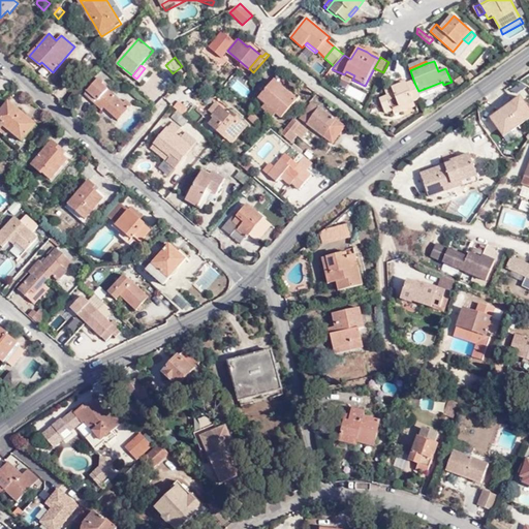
[(278,78),(274,82),(297,99),(301,95),(278,78)]
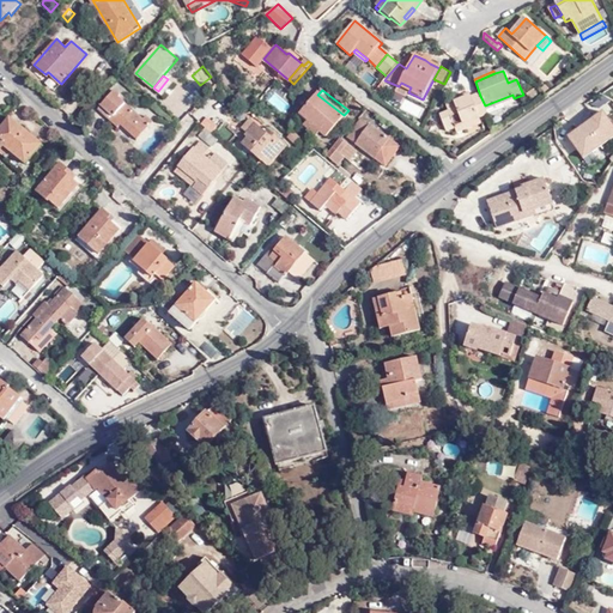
[(144,113),(140,117),(117,97),(117,95),(117,93),(115,92),(114,91),(111,92),(110,93),(101,104),(114,115),(110,119),(135,140),(152,120),(144,113)]
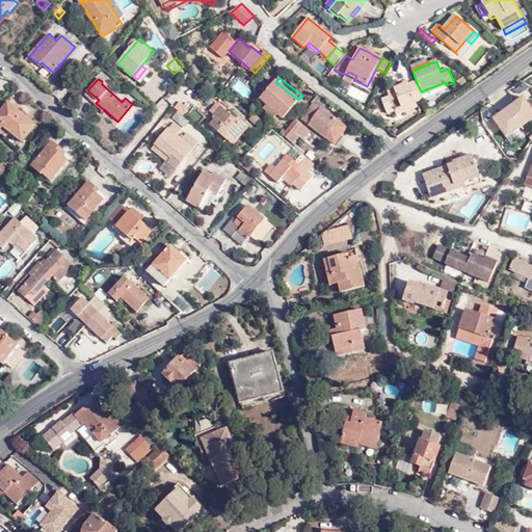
[(212,82),(205,86),(209,92),(216,88),(212,82)]
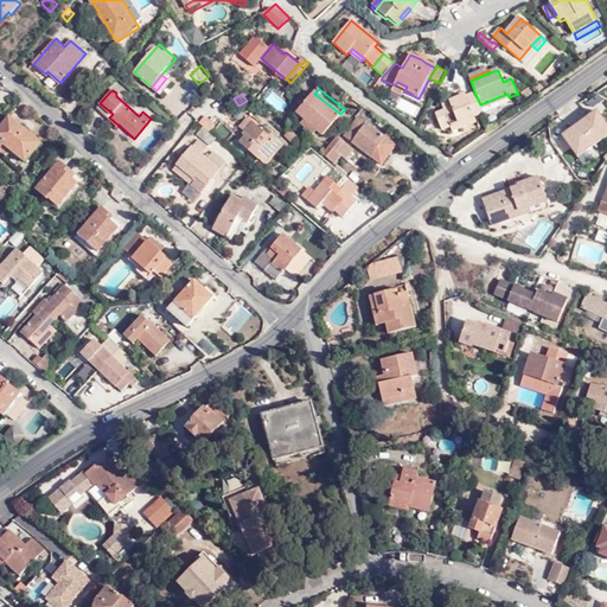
[(340,114),(314,94),(299,113),(305,119),(301,123),(314,134),(319,129),(324,134),(340,114)]
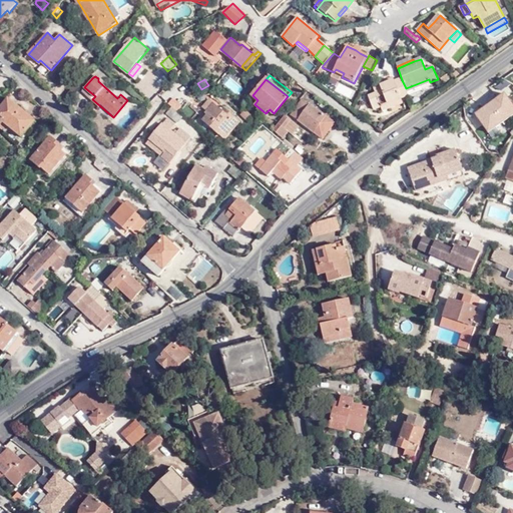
[(429,79),(406,88),(407,92),(430,82),(429,79)]
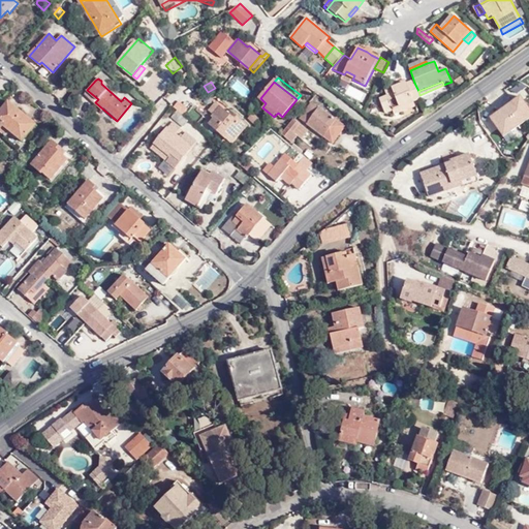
[(414,101),(421,99),(419,95),(418,91),(414,83),(408,85),(399,89),(387,94),(389,97),(381,100),(386,114),(393,111),(395,116),(403,113),(401,107),(414,101)]
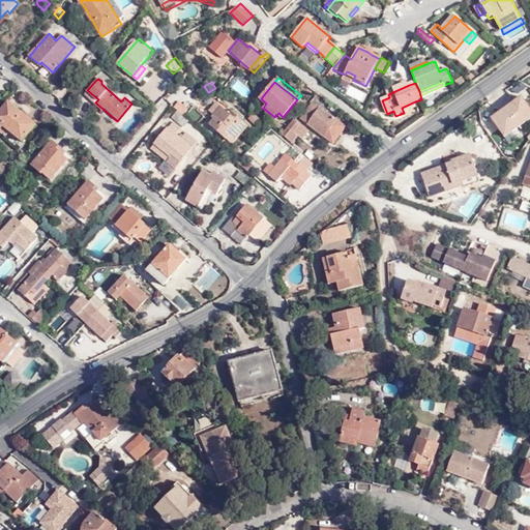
[(87,90),(85,93),(95,102),(98,99),(87,90)]
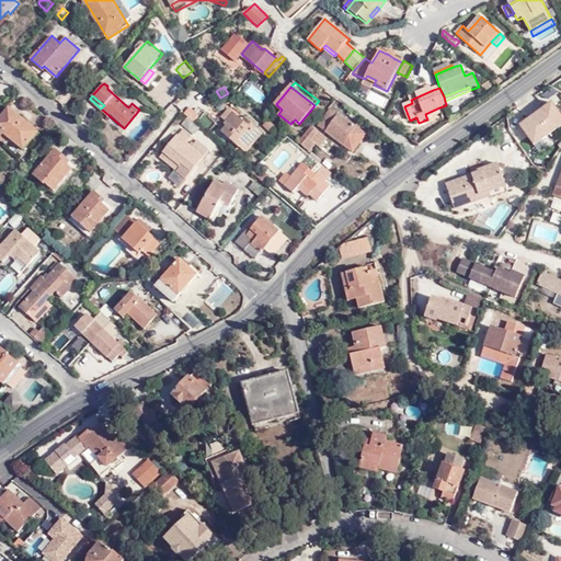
[(560,115),(553,104),(522,126),(535,148),(560,127),(560,115)]
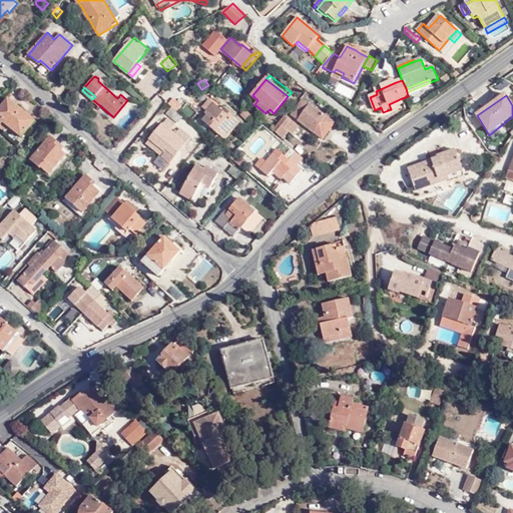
[(389,104),(391,109),(404,104),(402,98),(389,104)]
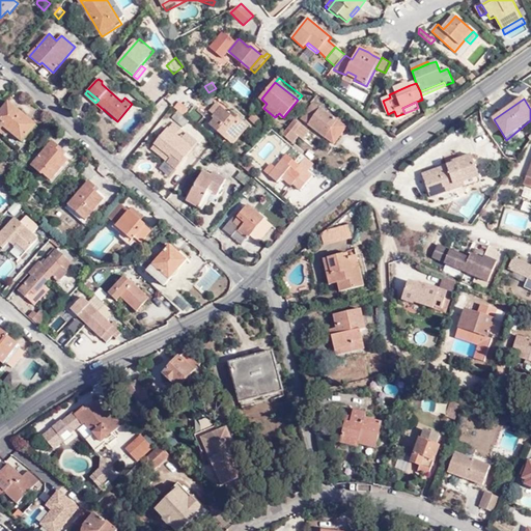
[(22,115),(7,103),(0,112),(0,122),(10,132),(23,141),(35,126),(29,120),(31,118),(24,112),(22,115)]
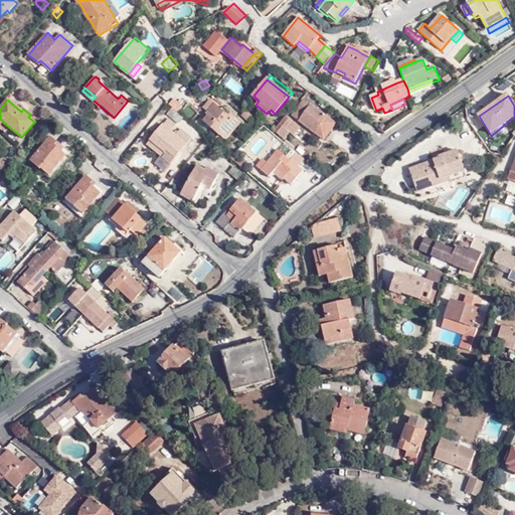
[(314,106),(312,108),(305,102),(294,116),(318,135),(325,126),(327,128),(332,122),(314,106)]
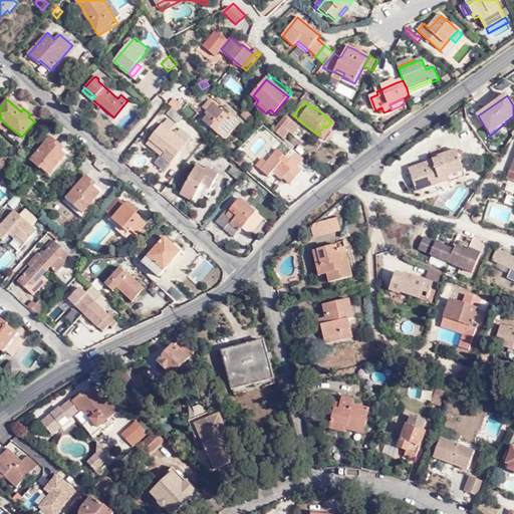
[(179,123),(185,116),(173,106),(168,113),(179,123)]
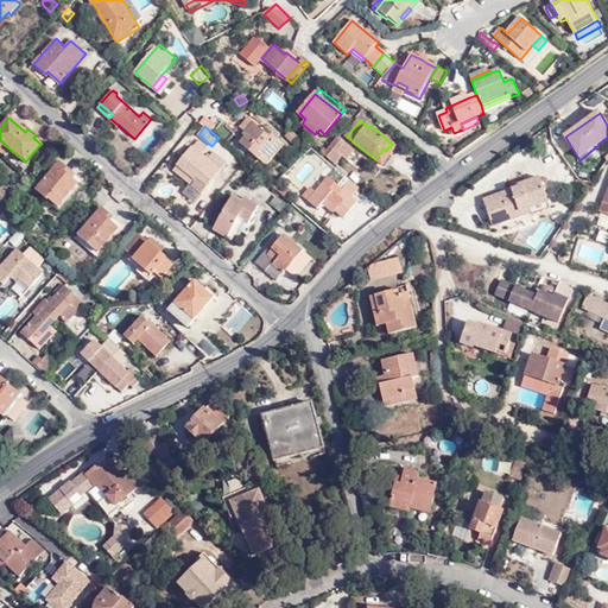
[(267,135),(258,128),(247,140),(249,143),(245,149),(265,166),(276,154),(283,160),(291,151),(271,132),(267,135)]
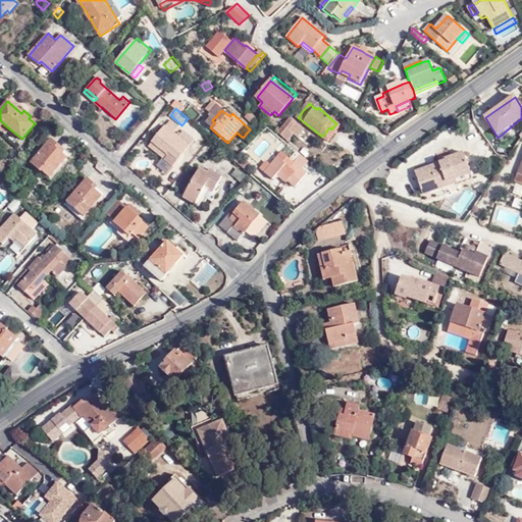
[(261,122),(254,116),(249,122),(256,128),(261,122)]
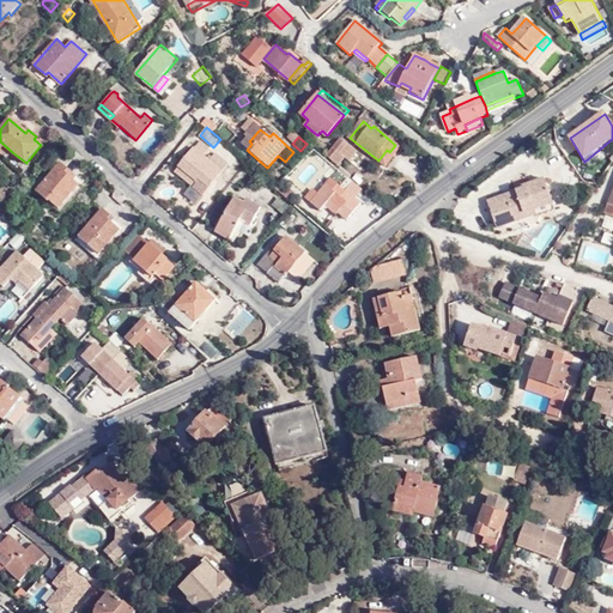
[(349,145),(341,140),(328,156),(334,162),(349,145)]
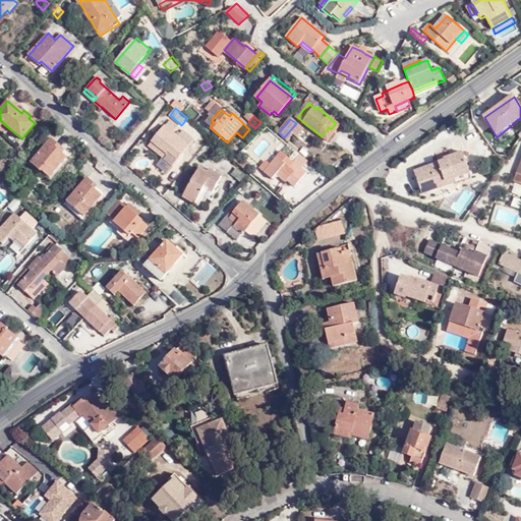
[(10,129),(0,120),(0,129),(5,134),(10,129)]
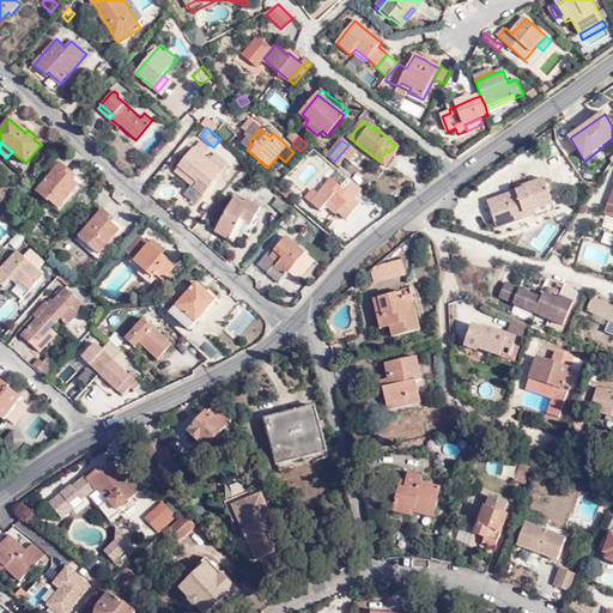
[(211,150),(201,141),(181,165),(199,181),(194,186),(204,194),(230,165),(218,156),(213,162),(206,156),(211,150)]
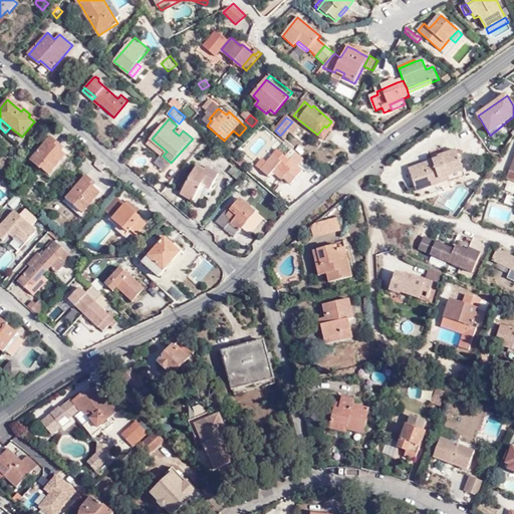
[(55,141),(52,144),(48,140),(31,161),(42,170),(46,166),(53,172),(70,153),(55,141)]
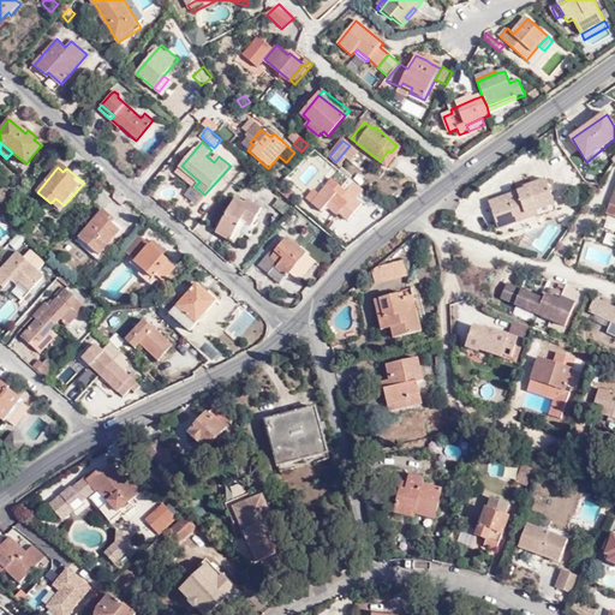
[(514,192),(487,203),(495,227),(531,215),(553,207),(543,179),(513,189),(514,192)]
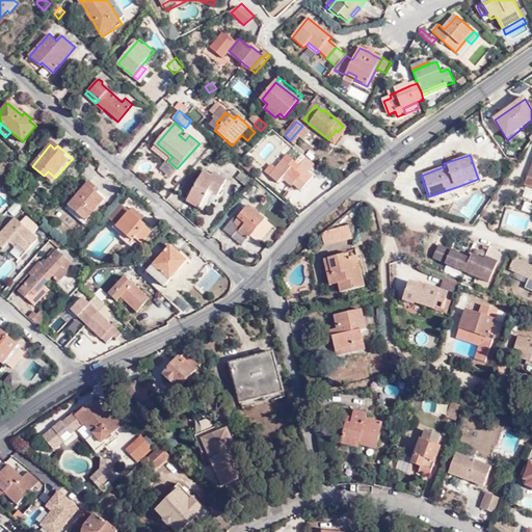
[(296,170),(285,160),(271,176),(280,183),(283,178),(293,187),(302,176),(307,179),(311,174),(301,164),(296,170)]
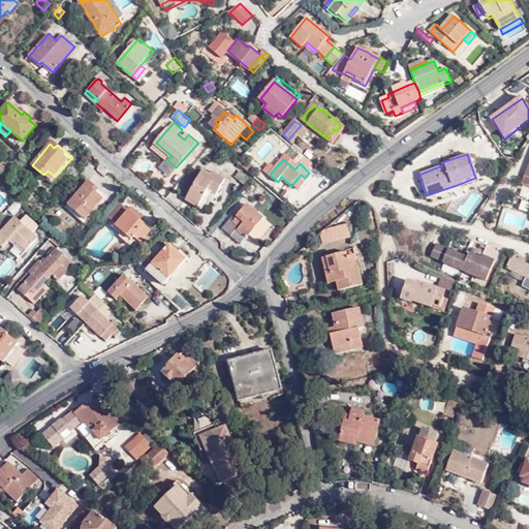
[(212,177),(203,173),(187,203),(201,210),(208,199),(205,197),(208,191),(216,195),(225,178),(214,172),(212,177)]
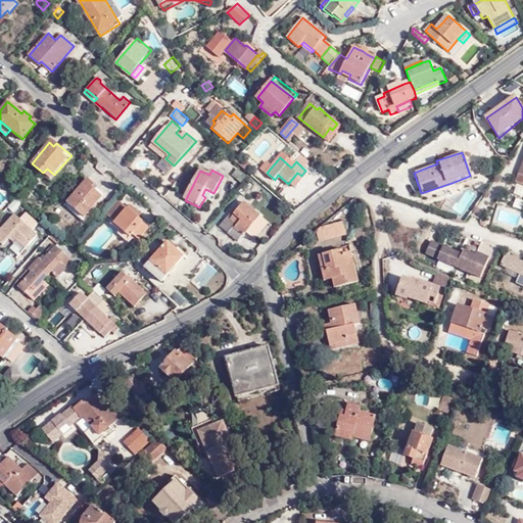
[(103,196),(93,188),(96,184),(90,179),(68,202),(85,217),(103,196)]
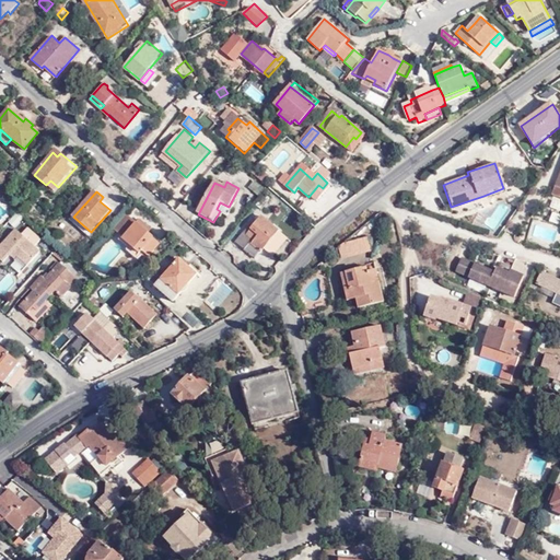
[(483,196),(451,207),(452,210),(485,199),(483,196)]
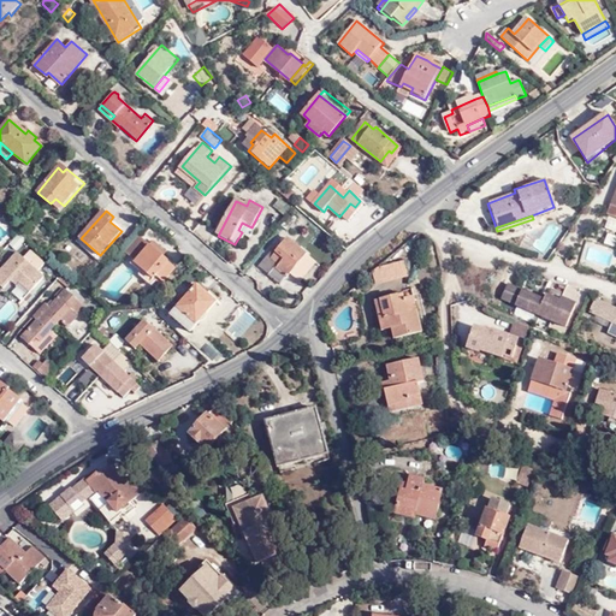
[(615,244),(615,232),(605,232),(604,243),(615,244)]
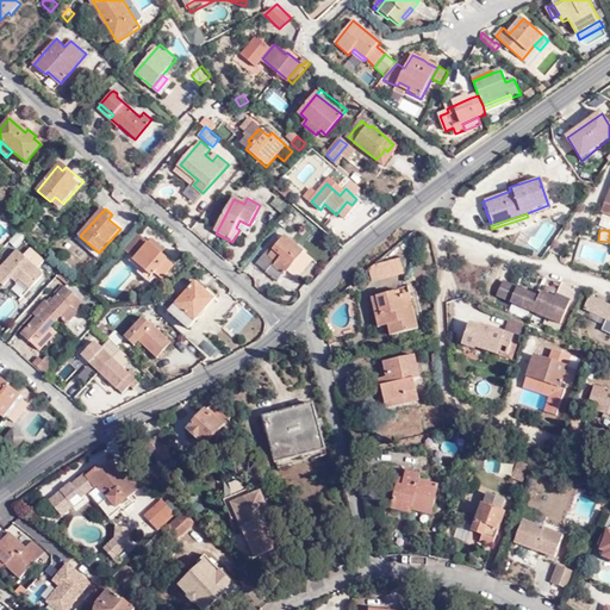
[(138,234),(123,250),(135,261),(149,244),(138,234)]
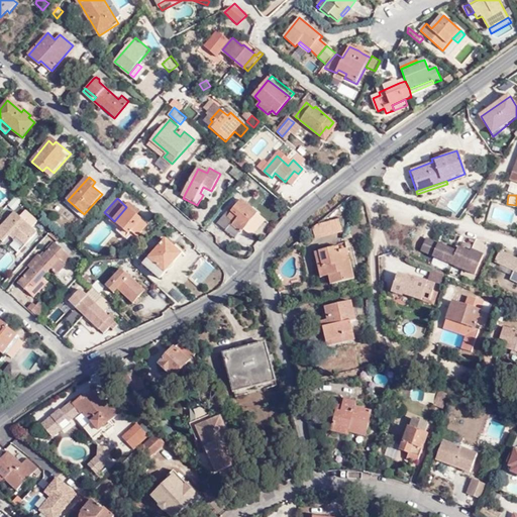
[(245,231),(260,214),(243,201),(233,213),(229,217),(227,216),(218,225),(236,241),(245,231)]
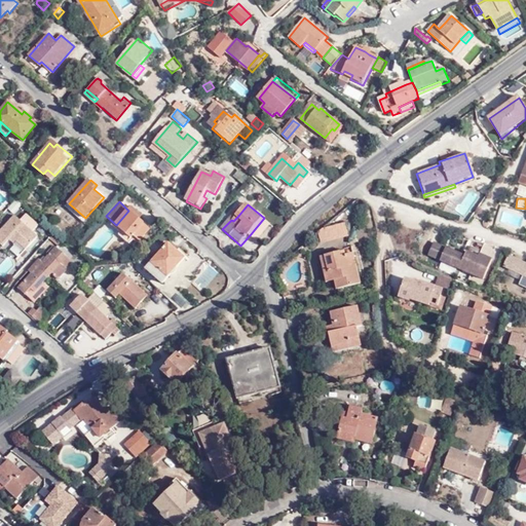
[(118,223),(124,229),(133,235),(136,231),(143,238),(150,230),(143,224),(145,223),(129,210),(118,223)]
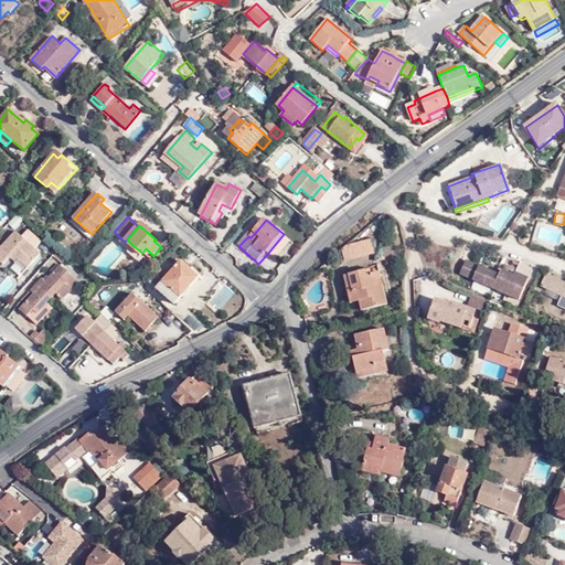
[(16,233),(0,248),(0,262),(2,265),(12,255),(28,269),(40,255),(16,233)]
